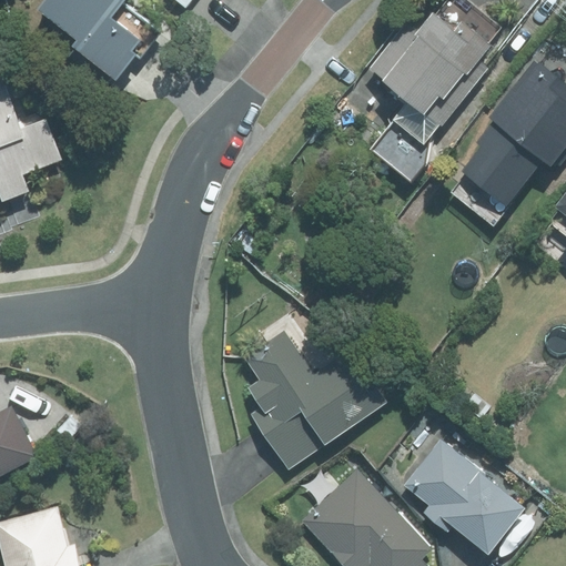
[(133,42),(103,20),(118,0),(46,0),(38,10),(78,41),(72,48),(112,79),(130,56),(127,52),(133,42)]
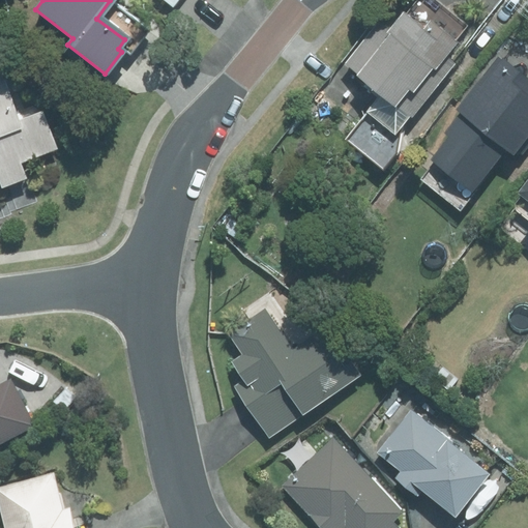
[(379,96),(367,112),(393,135),(408,117),(411,118),(456,63),(444,56),(456,41),(430,20),(421,30),(402,15),(388,30),(379,23),(347,62),(359,71),(355,77),(379,96)]
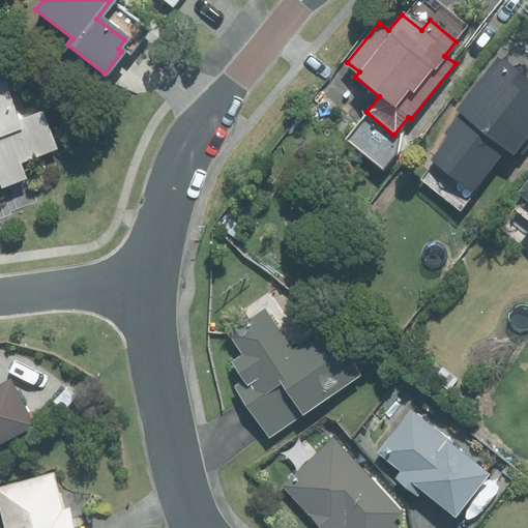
[(527,81),(498,57),(456,110),(461,113),(443,135),(447,139),(430,160),(471,194),(504,151),(511,156),(527,136),(527,99),(525,97),(527,94),(527,81)]
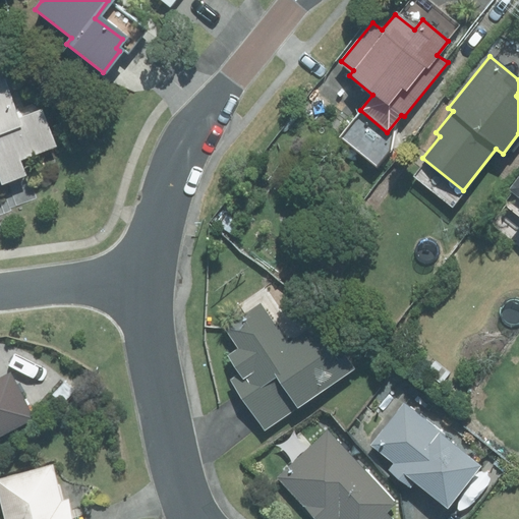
[(0,180),(1,184),(25,174),(19,160),(57,145),(42,109),(19,118),(2,78),(0,78),(0,180)]
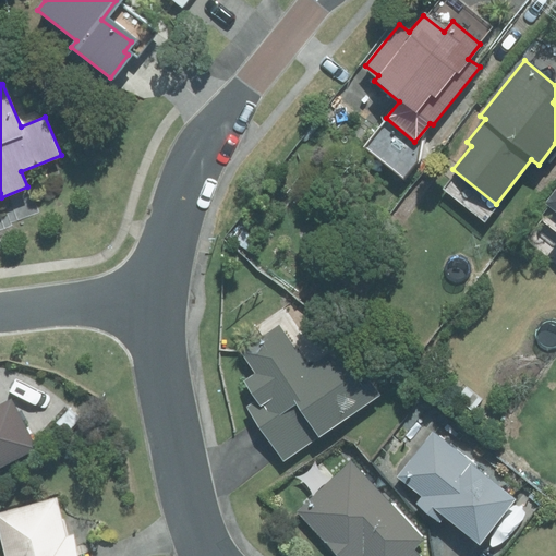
[(555,188),(544,202),(555,210),(555,188)]
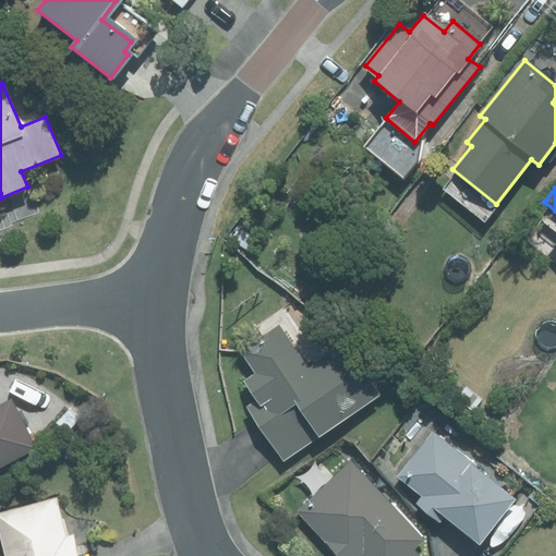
[(241,382),(255,402),(246,409),(283,461),(377,394),(360,369),(354,372),(338,348),(307,369),(278,326),(240,353),(254,373),(241,382)]
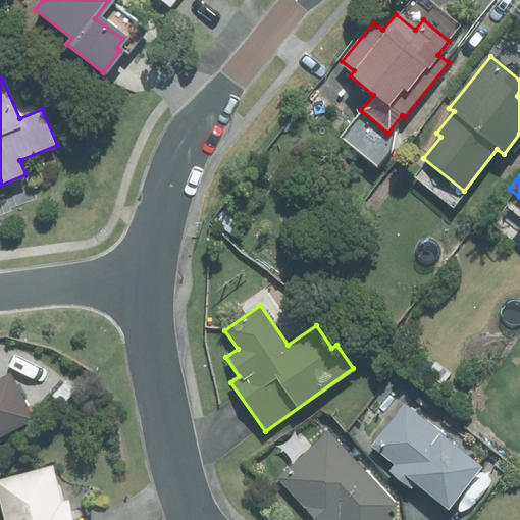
[(454,369),(438,357),(430,367),(446,380),(454,369)]
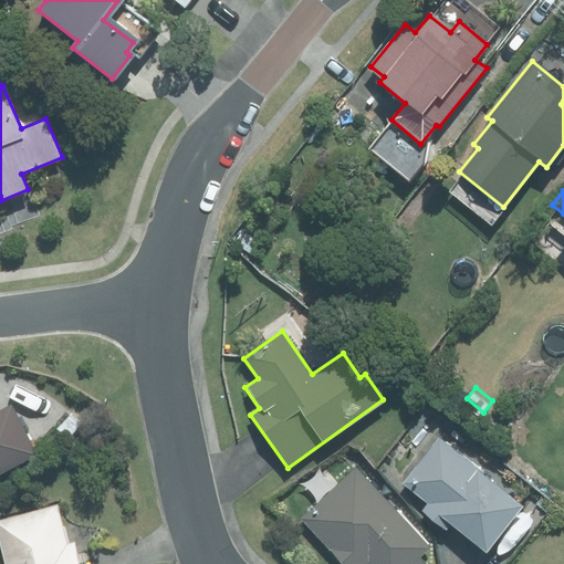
[(0,470),(42,450),(18,398),(0,406),(0,470)]
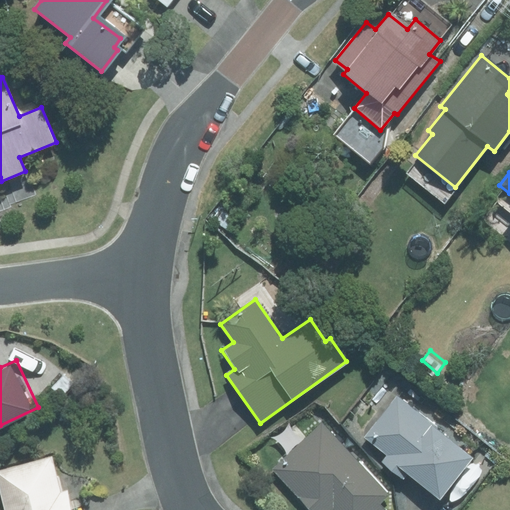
[(397,397),(364,438),(386,456),(381,462),(402,479),(406,475),(438,501),(473,459),(397,397)]
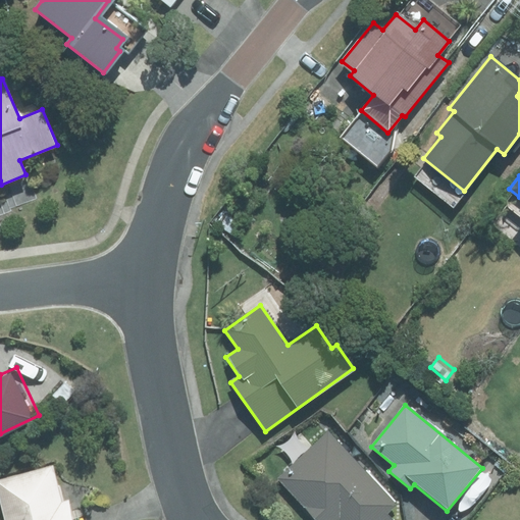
[(329,431),(278,477),(316,519),(393,519),(386,513),(396,505),(329,431)]
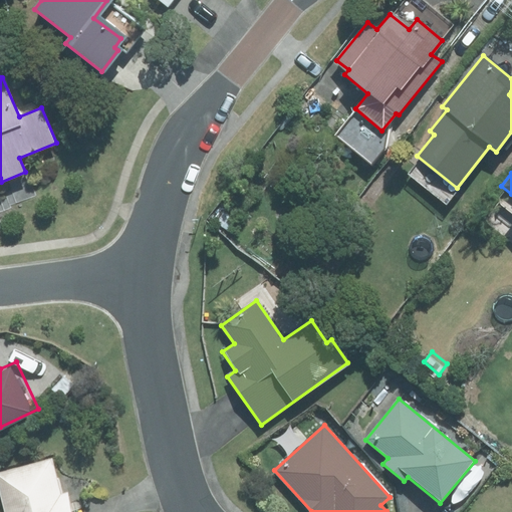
[(70,511),(67,493),(60,495),(53,462),(0,472),(0,493),(3,511),(70,511)]
